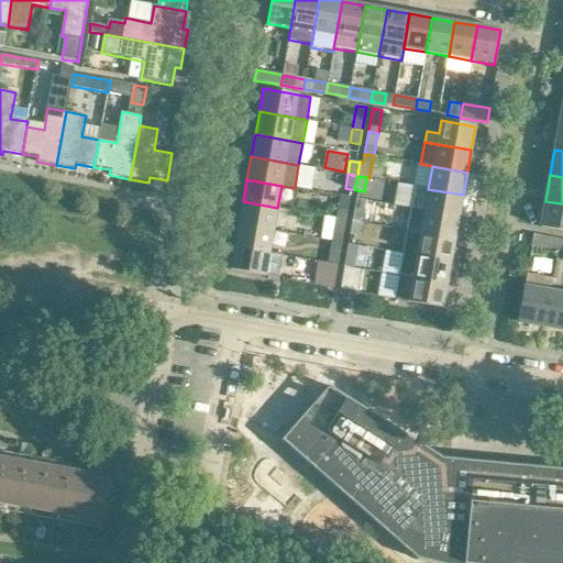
[(411,208),(411,209),(459,218),(463,195),(428,189),(415,186),(415,188),(411,188),(408,207),(411,208)]
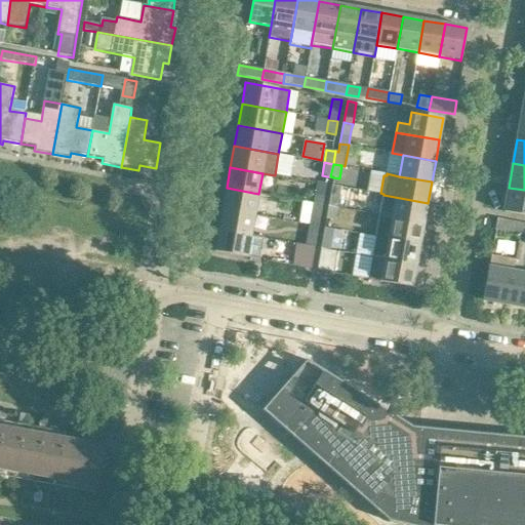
[(314,204),(322,205),(326,185),(317,183),(316,191),(314,204)]
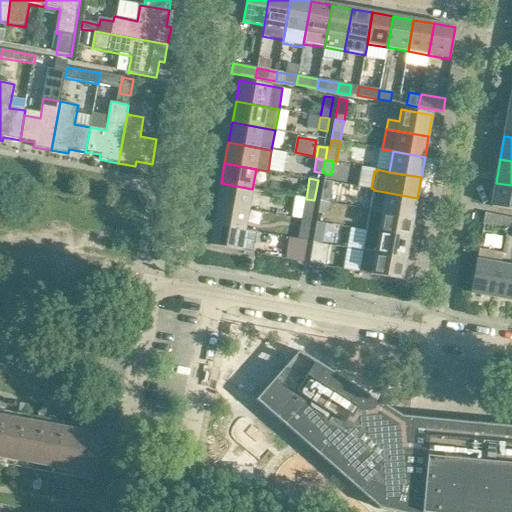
[(322,189),(320,201),(329,203),(331,191),(333,181),(324,180),(322,189)]
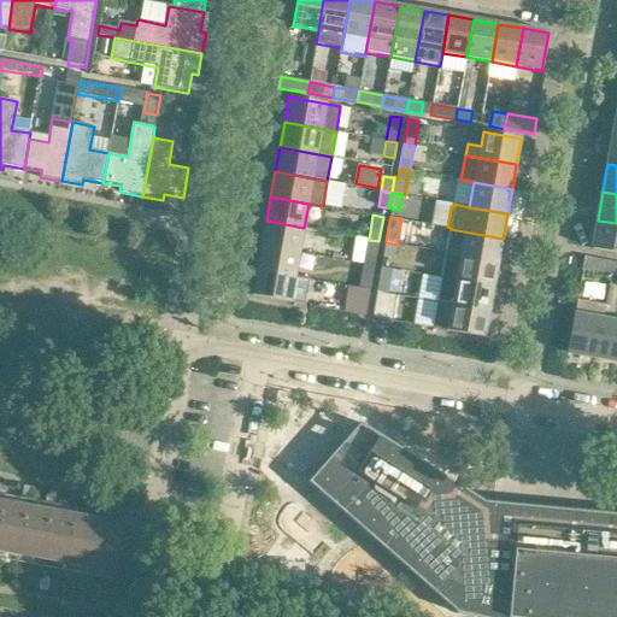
[(262,246),(299,253),(304,228),(266,221),(262,246)]
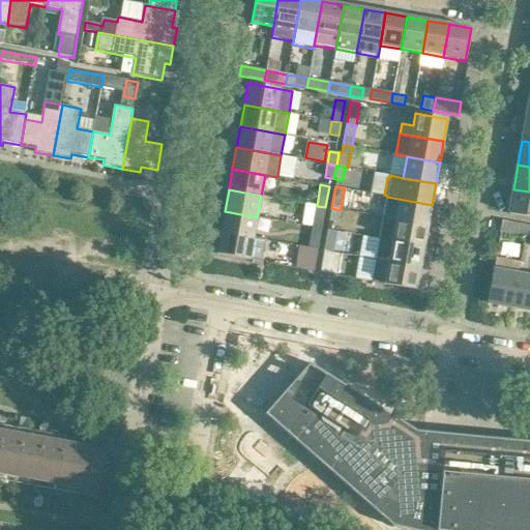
[(529,217),(529,192),(513,189),(509,214),(529,217)]
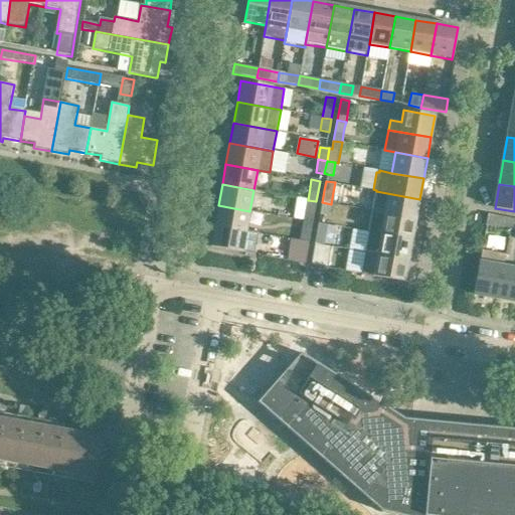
[(376,191),(372,211),(416,219),(419,199),(376,191)]
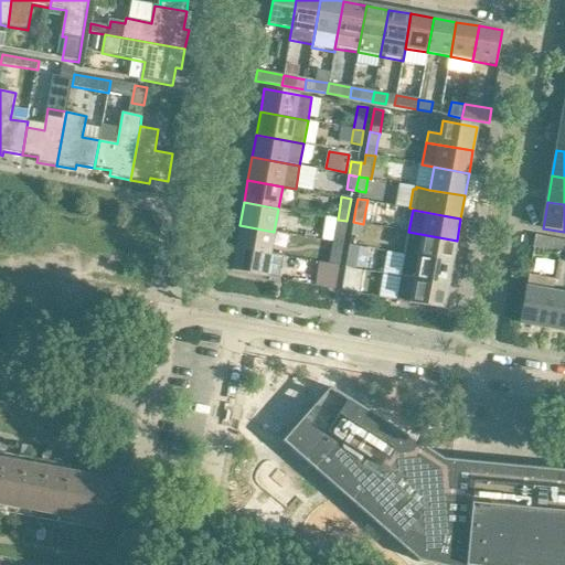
[(338,220),(334,233),(333,242),(343,244),(347,221),(338,220)]
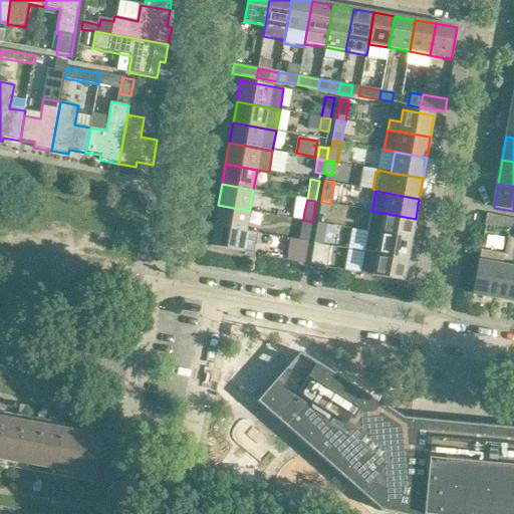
[(321,202),(319,215),(328,216),(330,204),(321,202)]
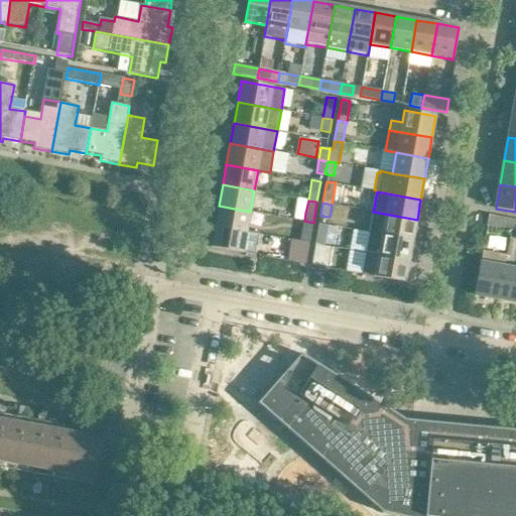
[(250,212),(219,206),(215,226),(247,232),(250,212)]
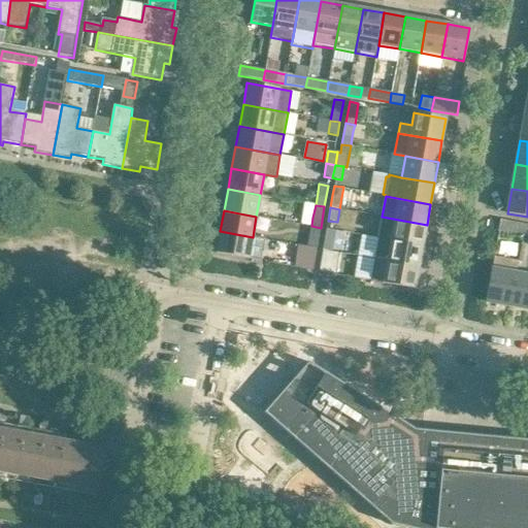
[(382,217),(378,238),(423,246),(427,225),(382,217)]
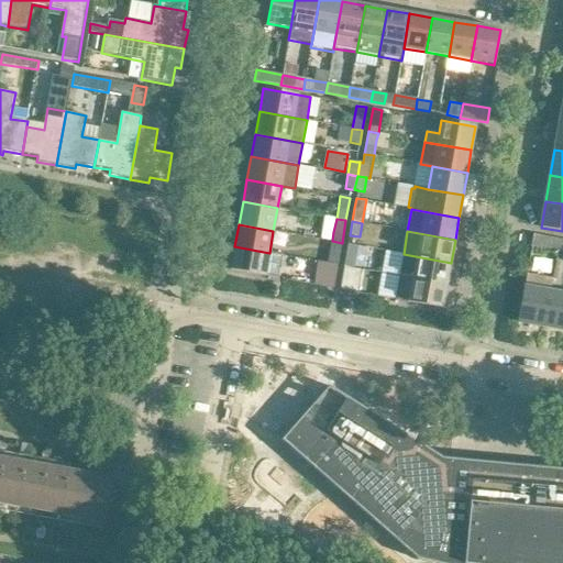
[(560,240),(533,234),(531,247),(558,252),(560,240)]
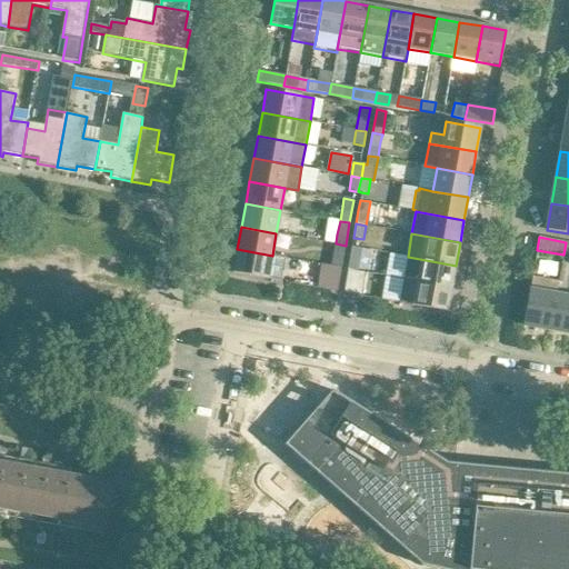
[(336,243),(333,252),(331,267),(341,268),(346,246),(336,243)]
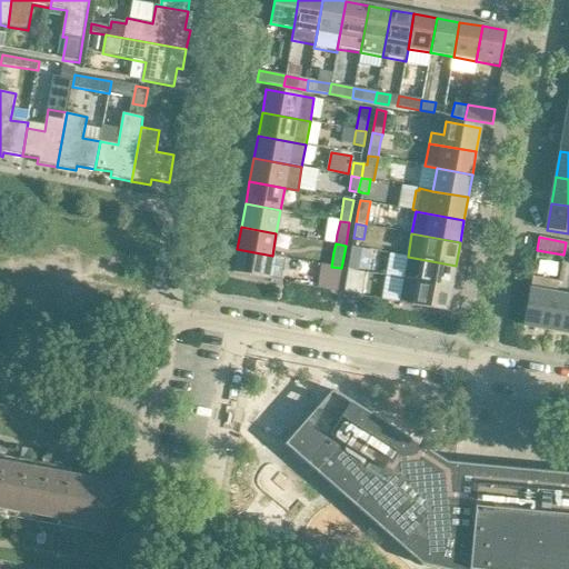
[(237,249),(233,272),(232,273),(280,281),(285,258),(272,256),(237,249)]
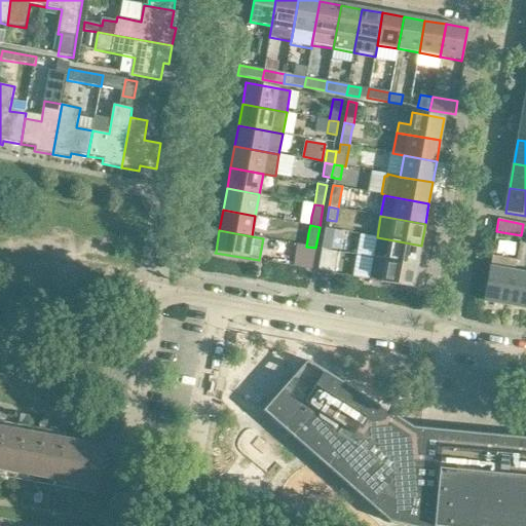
[(333,237),(324,236),(322,249),(331,251),(333,237)]
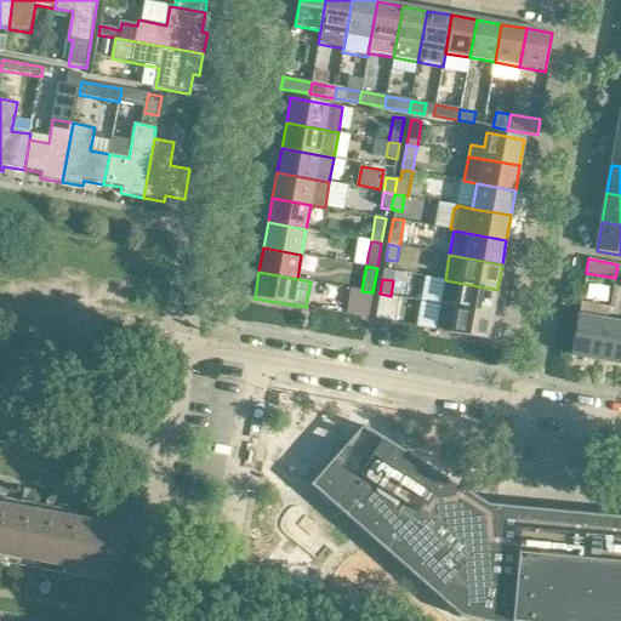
[(493,314),(497,290),(445,280),(440,305),(493,314)]
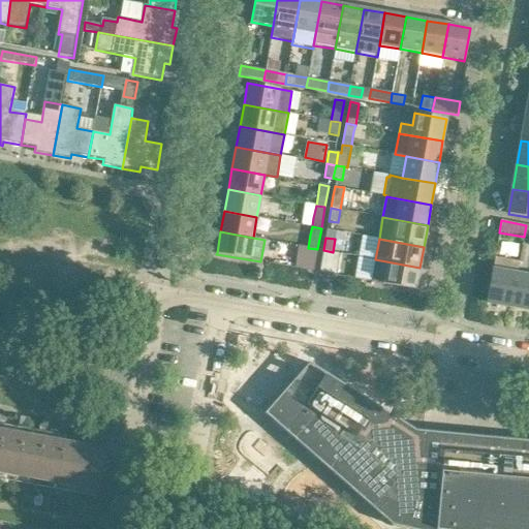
[(317,249),(308,248),(304,270),(313,271),(313,272),(317,249)]
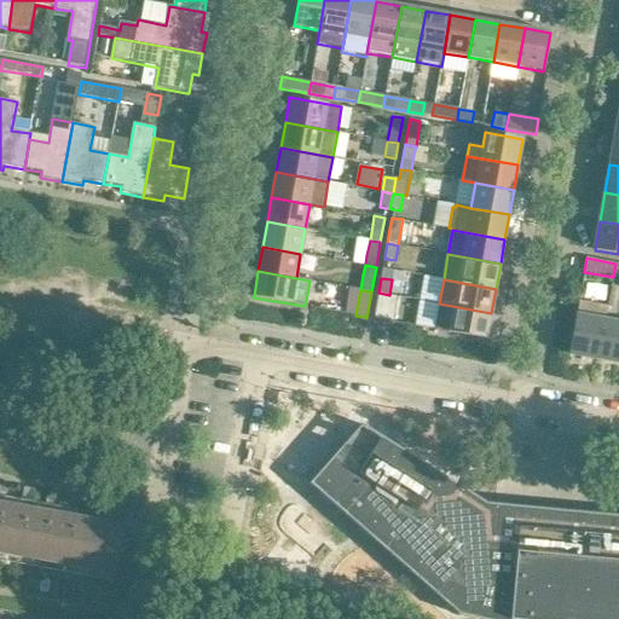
[(379,293),(374,319),(393,322),(393,323),(398,296),(389,295),(379,293)]
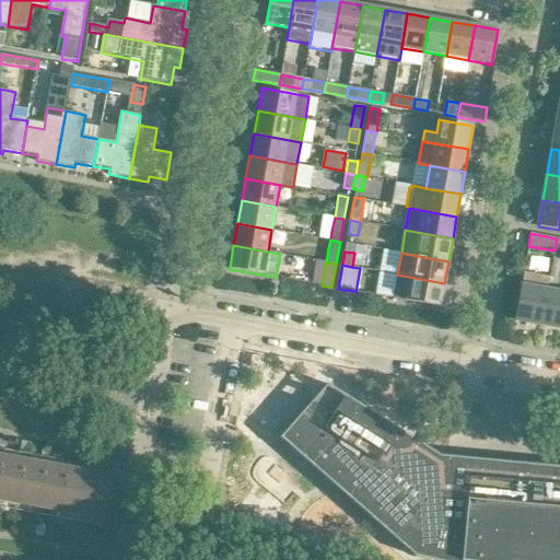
[(397,275),(393,299),(440,306),(444,283),(397,275)]
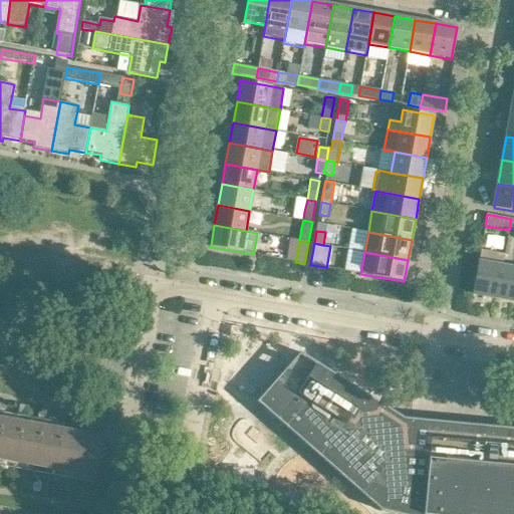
[(472,294),(496,298),(502,266),(479,262),(478,262),(472,294)]
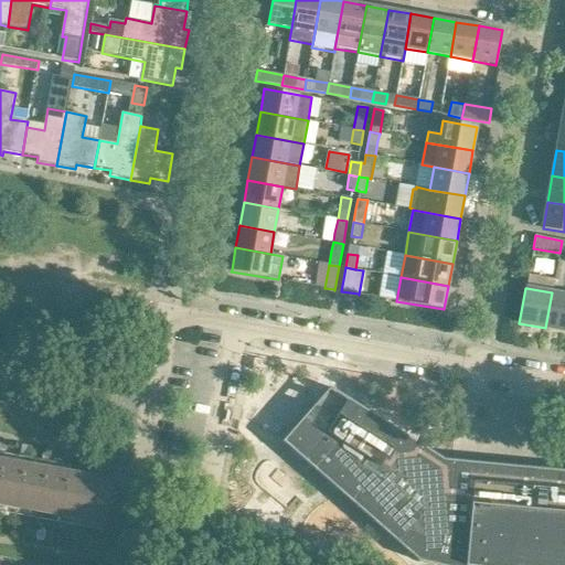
[(545,328),(564,331),(564,295),(552,292),(545,328)]
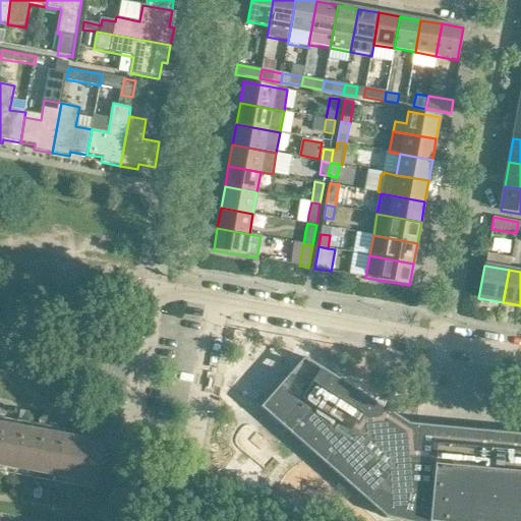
[(520,520),(520,433),(432,426),(431,432),(419,431),(419,425),(416,424),(409,424),(304,357),(294,369),(259,407),(358,494),(387,519),(398,520),(402,520),(403,516),(416,518),(415,520),(520,520)]
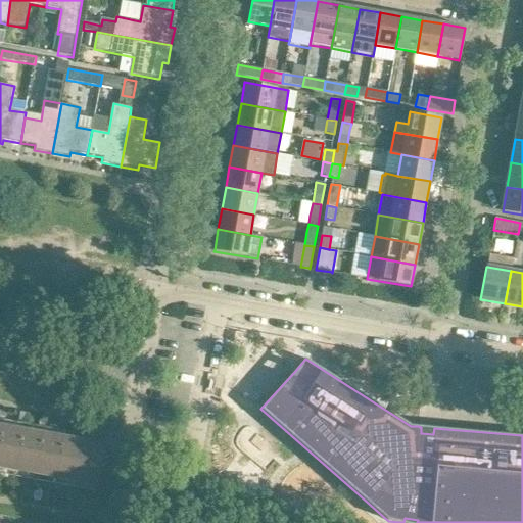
[(17,424),(25,425),(27,413),(19,412),(17,424)]
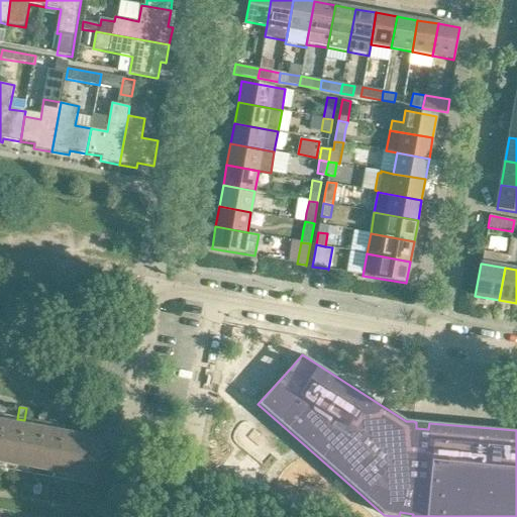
[(44,424),(46,412),(39,410),(37,422),(44,424)]
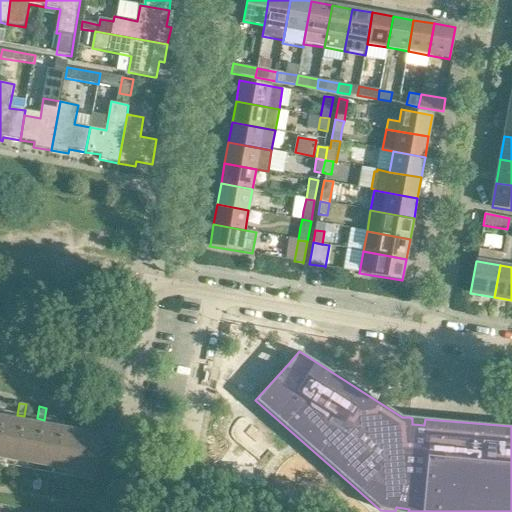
[(63,423),(66,411),(59,410),(56,422),(63,423)]
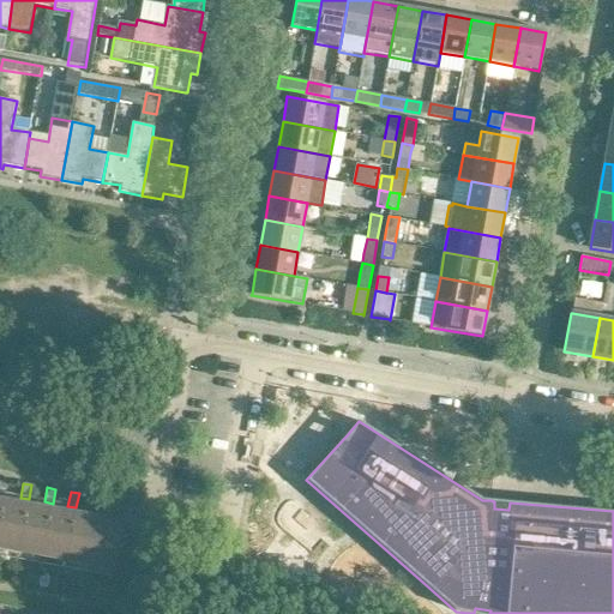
[(100,512),(102,498),(95,497),(91,511),(100,512)]
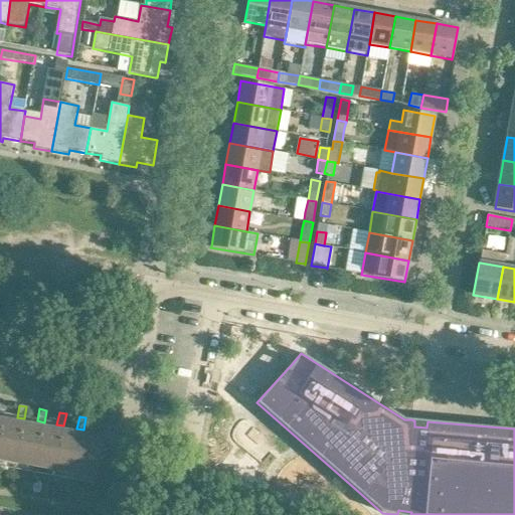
[(0,418),(0,467),(95,485),(104,438),(0,418)]
